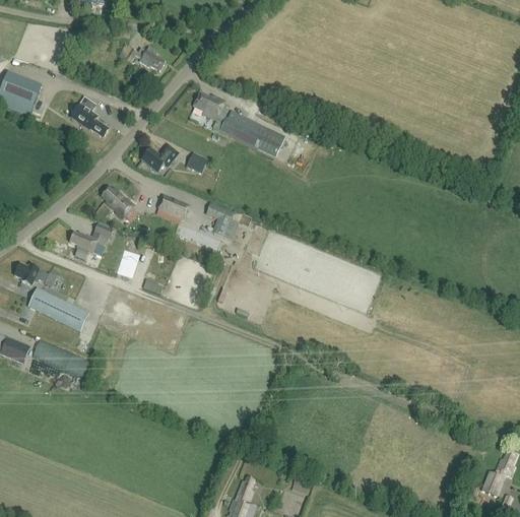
[(106,6),(107,0),(79,0),(78,7),(91,8),(92,5),(106,6)]
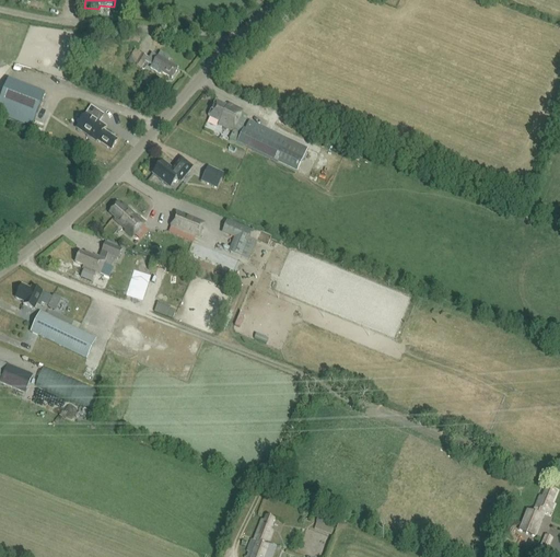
[(135,48),(128,58),(140,67),(144,59),(151,64),(150,66),(160,72),(161,70),(171,77),(177,66),(166,59),(168,57),(168,55),(160,49),(156,54),(152,51),(149,56),(135,48)]
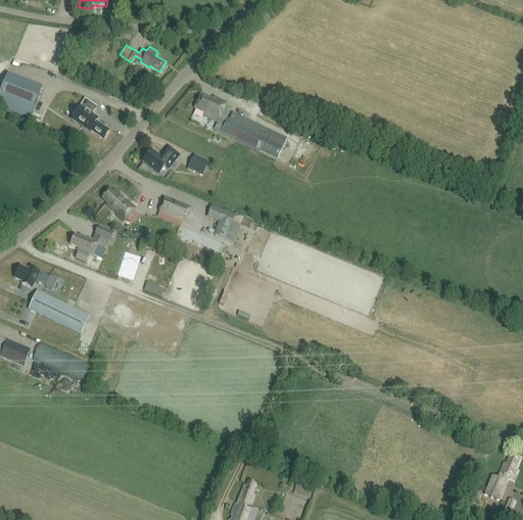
[(0,89),(0,105),(29,117),(42,85),(7,72),(0,89)]
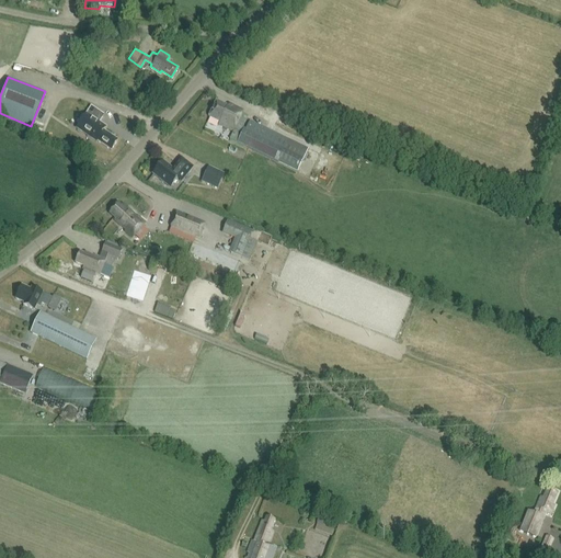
[(228,104),(217,99),(209,114),(220,120),(219,122),(233,129),(230,137),(298,169),(308,147),(247,117),(249,114),(242,111),(242,109),(228,102),(228,104)]
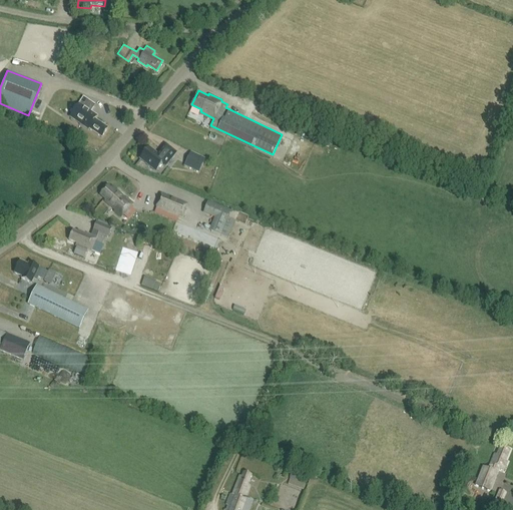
[(93,115),(96,111),(89,107),(93,101),(81,93),(69,114),(87,125),(87,124),(101,133),(107,123),(93,115)]
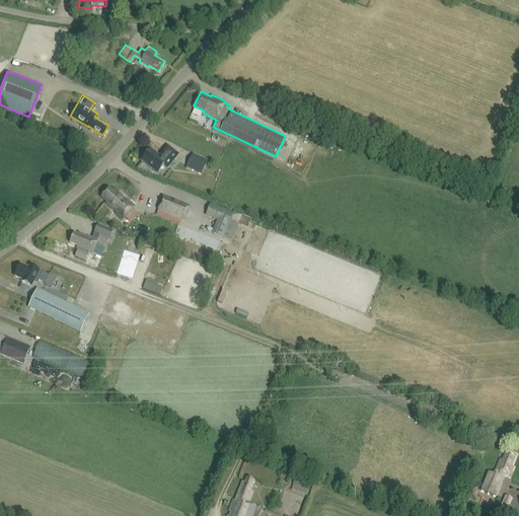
[(167,166),(169,163),(178,152),(167,144),(159,154),(150,148),(144,157),(158,168),(163,163),(167,166)]
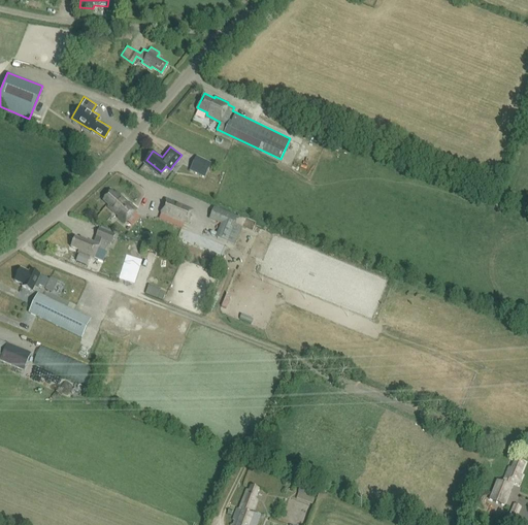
[(211,162),(196,154),(190,168),(204,176),(211,162)]
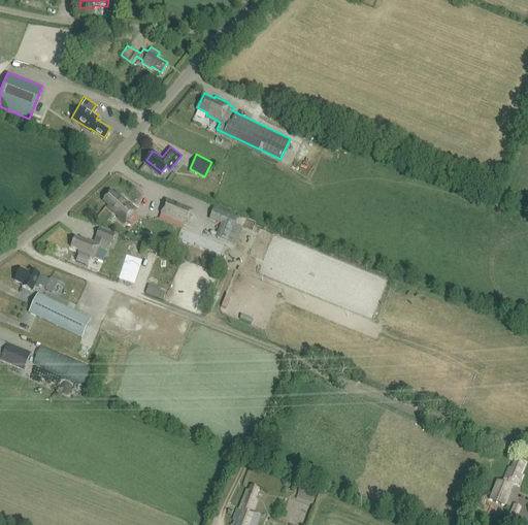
[(118,216),(117,217),(124,222),(136,208),(129,202),(128,203),(114,191),(113,193),(110,191),(103,198),(109,204),(107,206),(118,216)]
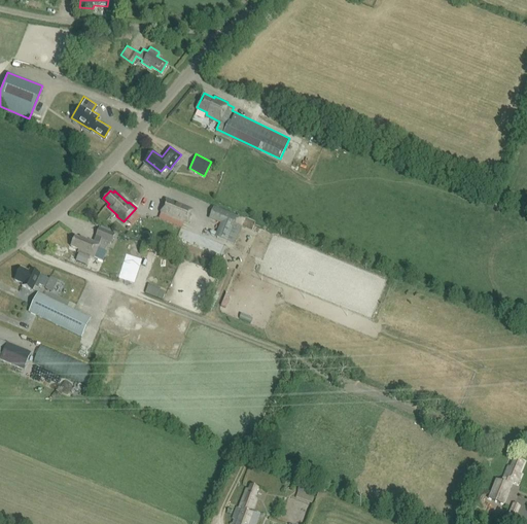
[(160,211),(187,222),(194,207),(166,197),(160,211)]
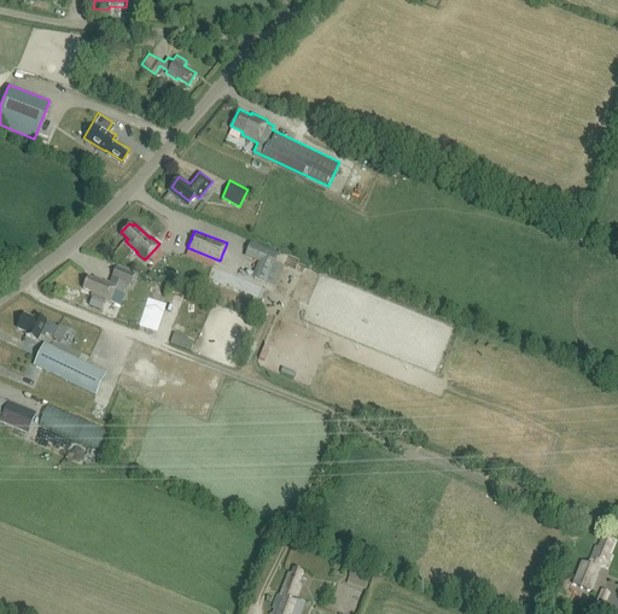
[(245,255),(258,259),(252,275),(267,280),(278,251),(251,240),(245,255)]
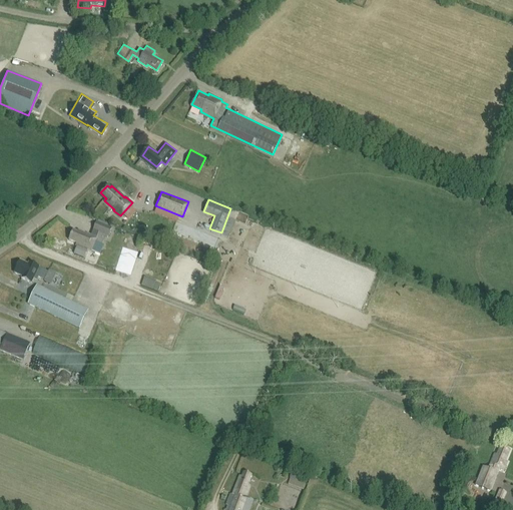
[(74,216),(72,221),(87,228),(89,223),(74,216)]
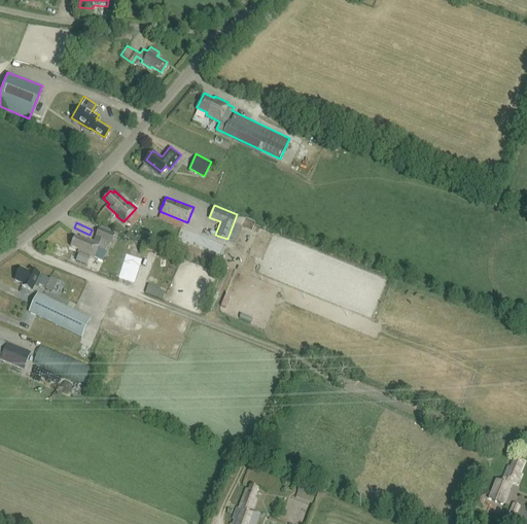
[(114,232),(99,225),(95,235),(111,241),(114,232)]
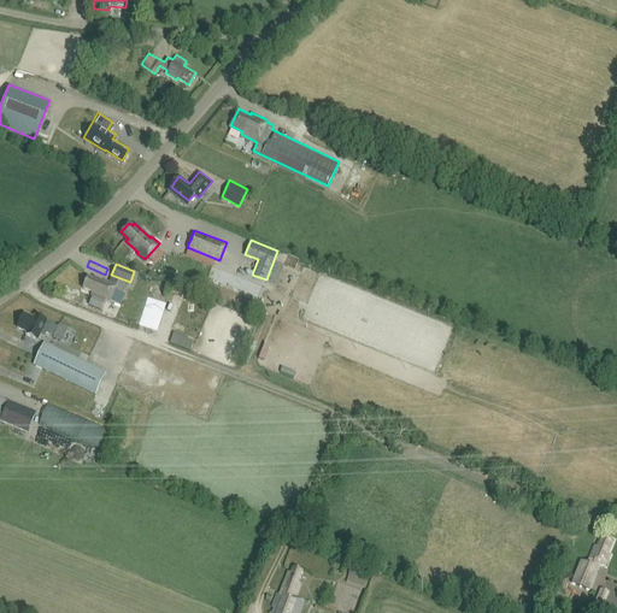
[(92,290),(90,293),(109,301),(116,283),(118,277),(111,275),(110,281),(93,275),(92,277),(87,276),(83,287),(92,290)]
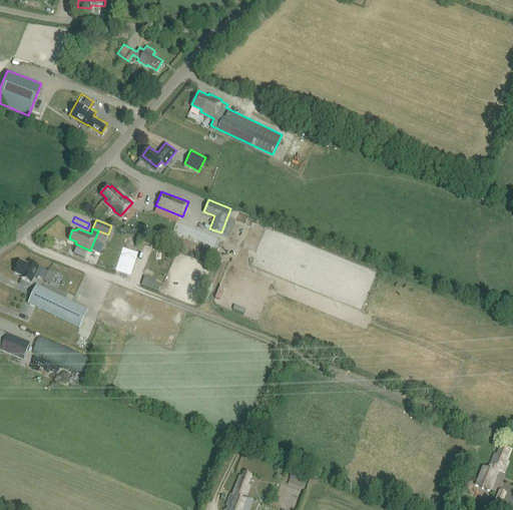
[(87,248),(77,244),(73,253),(83,258),(87,248)]
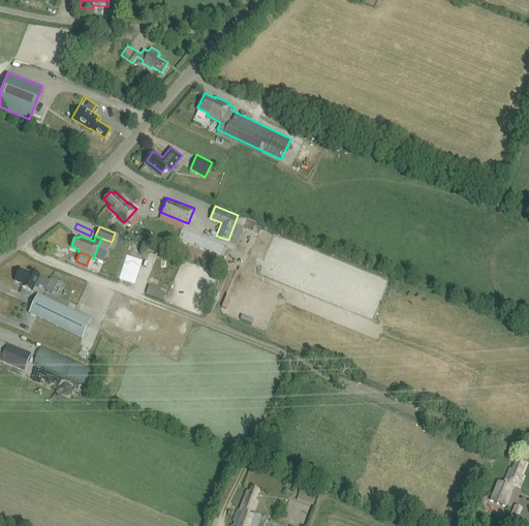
[(31,289),(35,282),(43,286),(48,278),(38,274),(39,274),(29,269),(28,271),(20,268),(13,280),(22,283),(21,285),(31,289)]
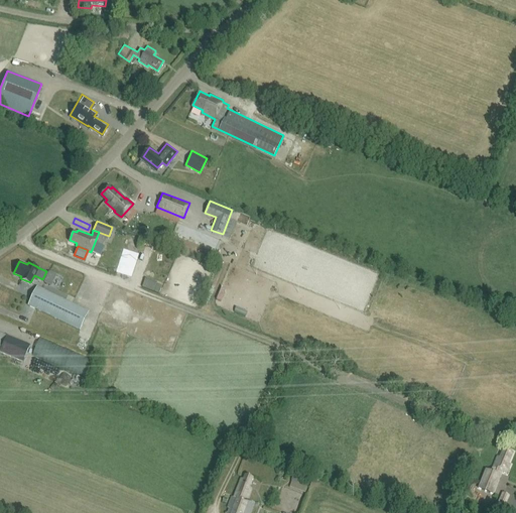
[(146,277),(144,286),(160,290),(162,280),(146,277)]
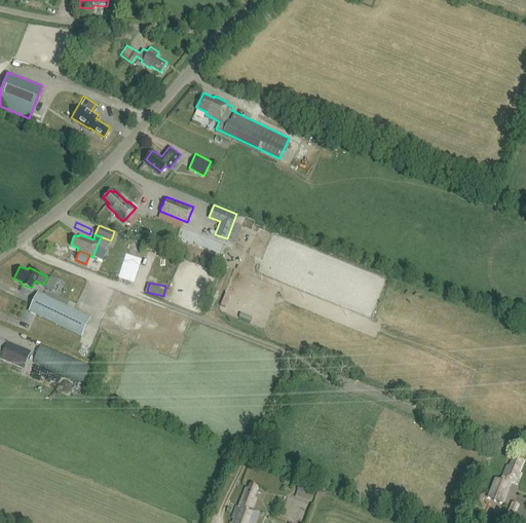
[(29,309),(81,335),(90,315),(38,291),(29,309)]
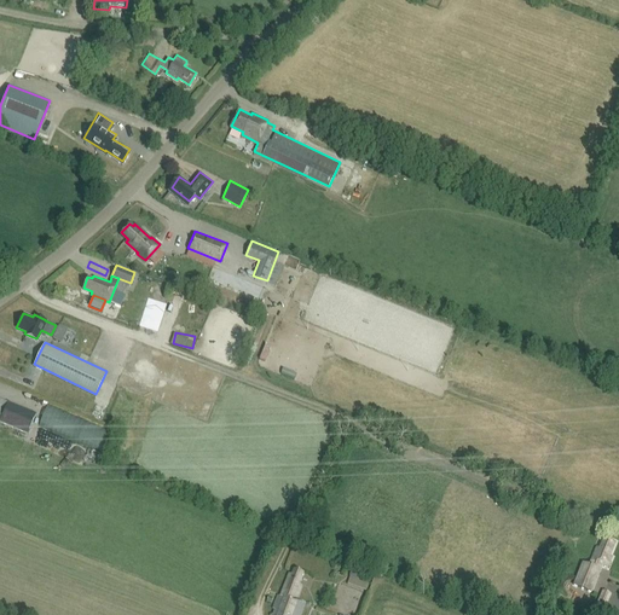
[(0,419),(27,433),(36,412),(9,400),(0,419)]
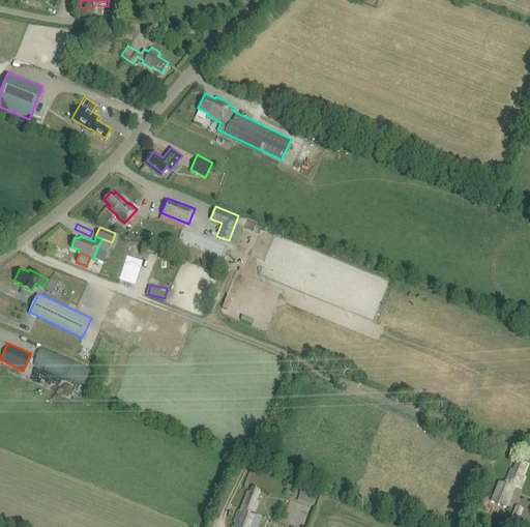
[(90,385),(97,369),(42,345),(35,362),(90,385)]
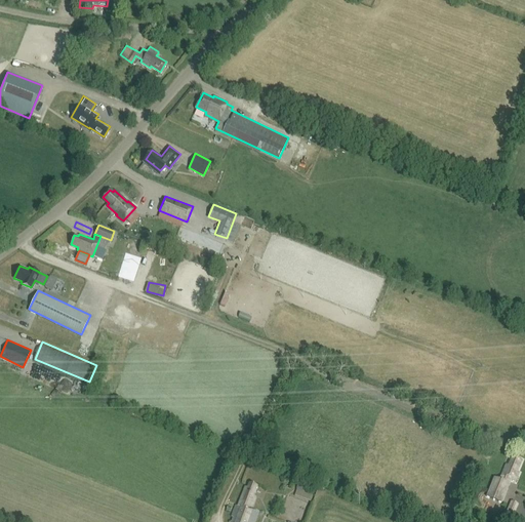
[(95,350),(107,354),(109,349),(97,344),(95,350)]
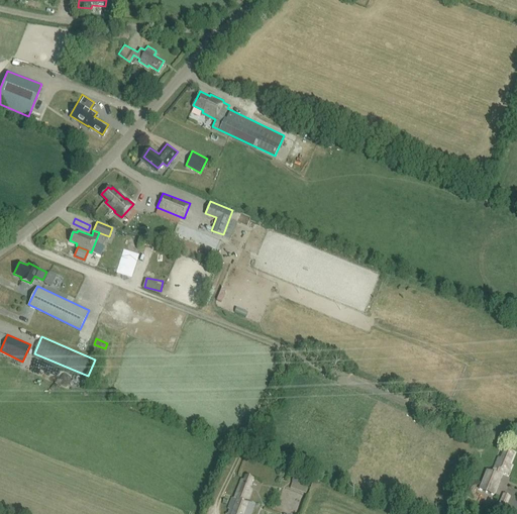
[(514,451),(505,447),(502,455),(499,454),(493,470),(488,468),(480,486),(495,492),(503,471),(507,473),(511,463),(510,463),(514,451)]
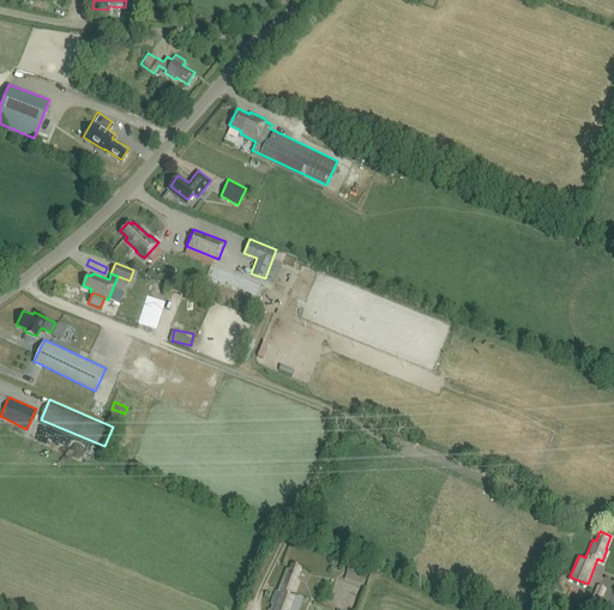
[(350,560),(347,569),(360,574),(366,577),(369,567),(350,560)]
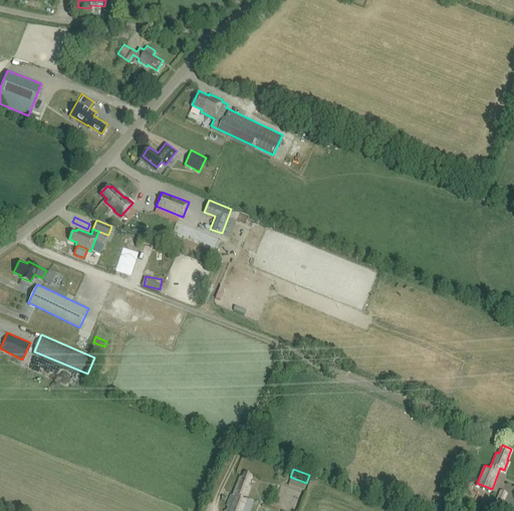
[(246,496),(251,484),(248,483),(252,474),(245,471),(243,475),(240,474),(233,493),(231,492),(227,503),(229,504),(227,508),(225,507),(224,509),(229,510),(248,510),(254,498),(246,496)]
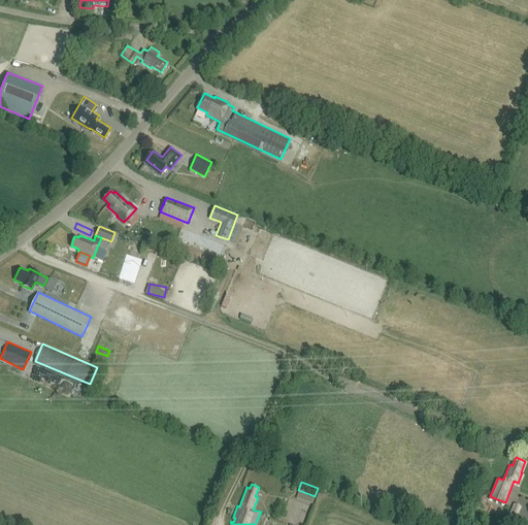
[(508,517),(516,520),(522,505),(515,502),(508,517)]
